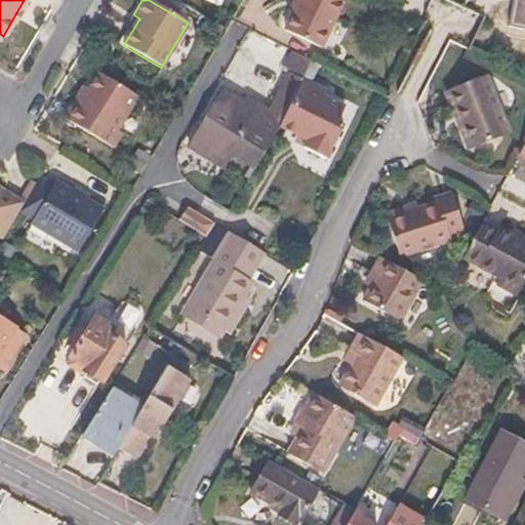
[(300,0),(301,0),(286,29),(319,45),(341,0),(300,0)]
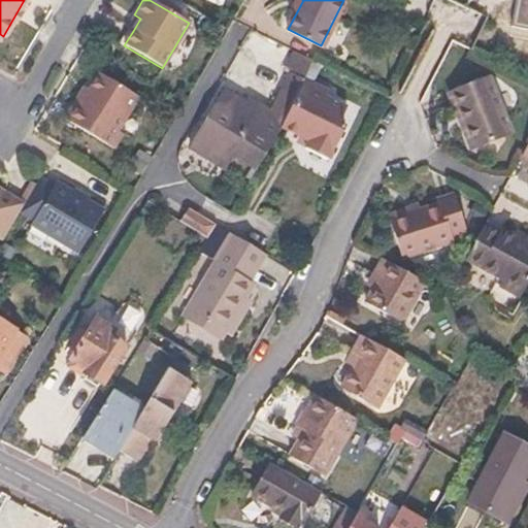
[(140,19),(134,14),(127,28),(133,31),(140,19)]
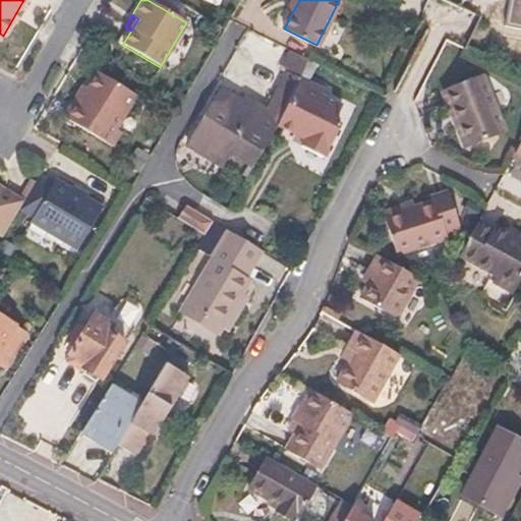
[(327,87),(302,74),(278,122),(311,138),(308,145),(328,155),(346,119),(339,116),(346,104),(324,93),(327,87)]
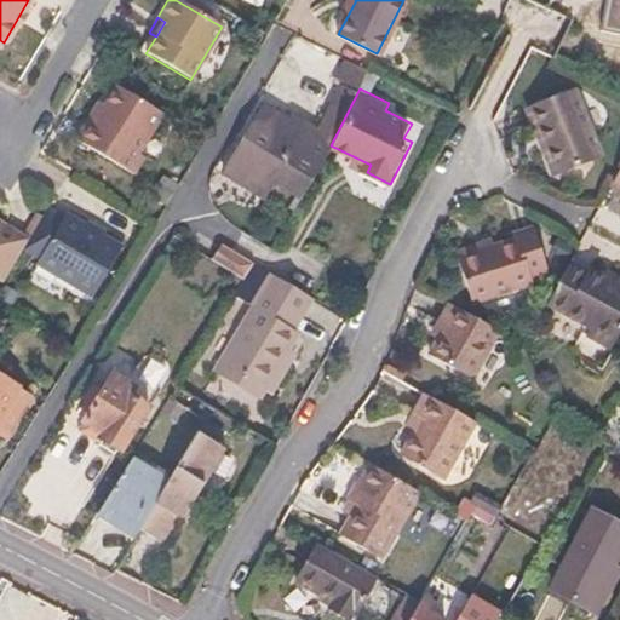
[(103,127),(95,124),(81,147),(136,179),(147,159),(139,155),(162,115),(124,91),(110,114),(103,127)]
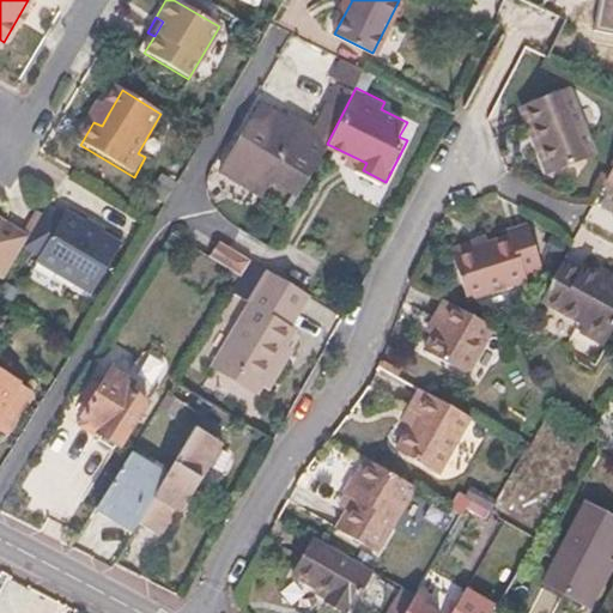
[(565,91),(521,109),(534,140),(530,141),(545,175),(593,155),(565,91)]
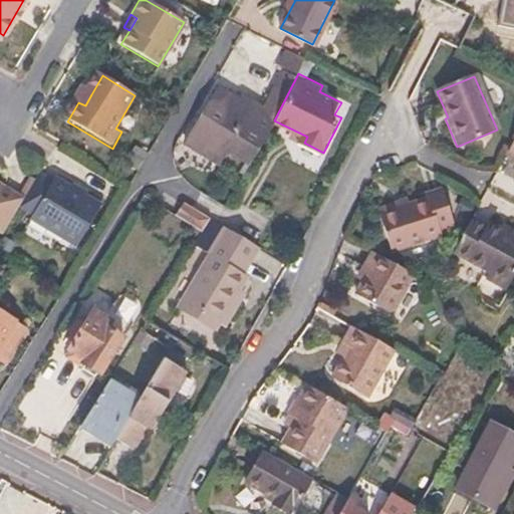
[(193,125),(197,127),(224,145),(249,162),(270,132),(269,131),(236,108),(243,97),(222,83),(193,125)]
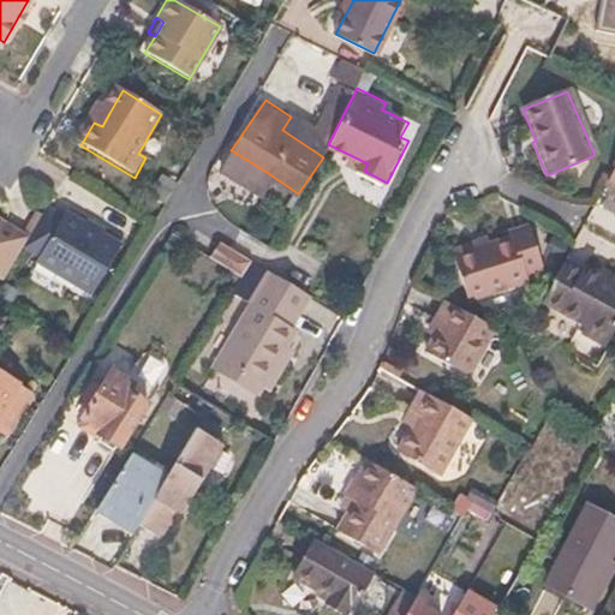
[(109,113),(102,108),(94,123),(102,126),(109,113)]
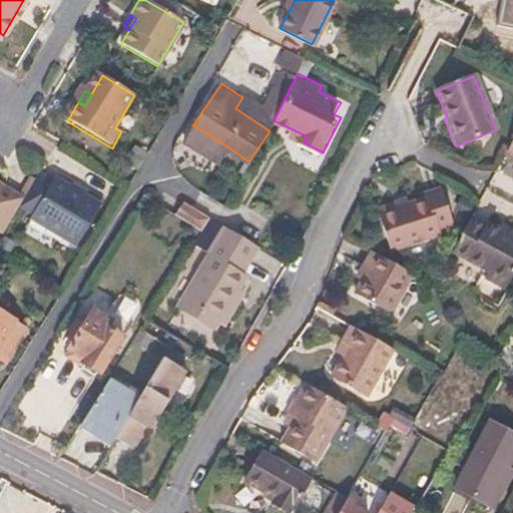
[(196,127),(188,140),(215,157),(223,144),(196,127)]
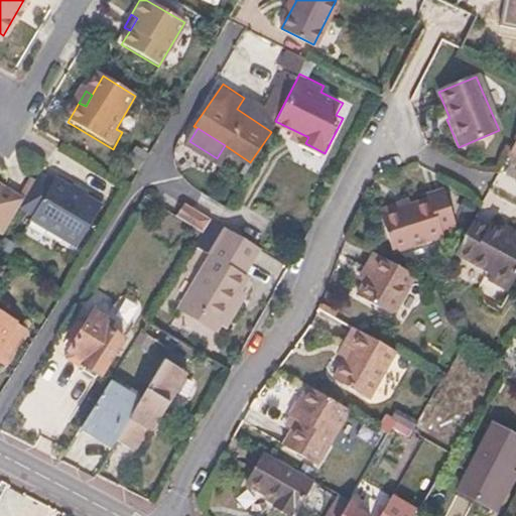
[(33,178),(22,198),(17,206),(32,214),(29,219),(76,246),(101,206),(54,177),(52,181),(36,172),(33,178)]
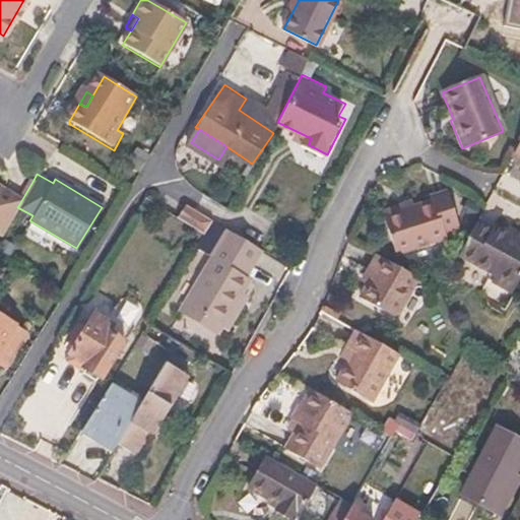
[(0,223),(6,228),(17,207),(22,199),(0,186),(0,223)]
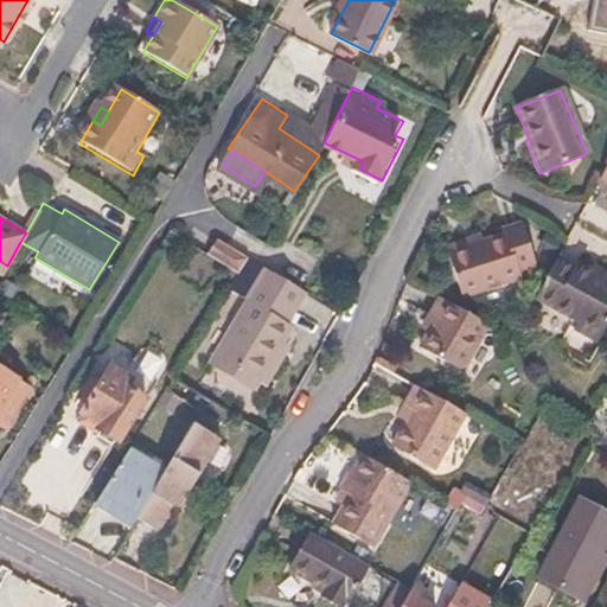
[(481,242),(451,253),(464,296),(522,279),(521,273),(536,268),(522,225),(508,230),(509,234),(481,242)]
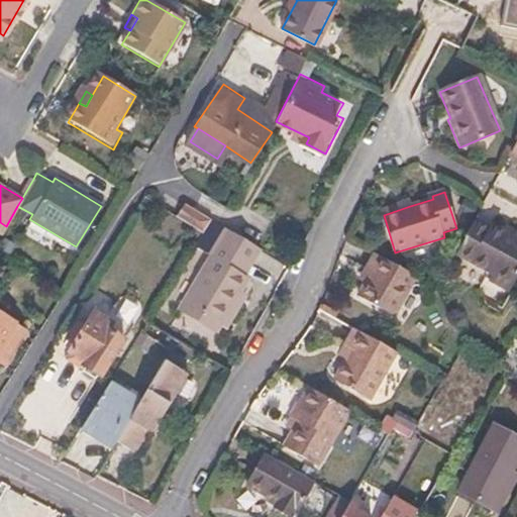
[(410,206),(408,199),(381,207),(384,215),(410,206)]
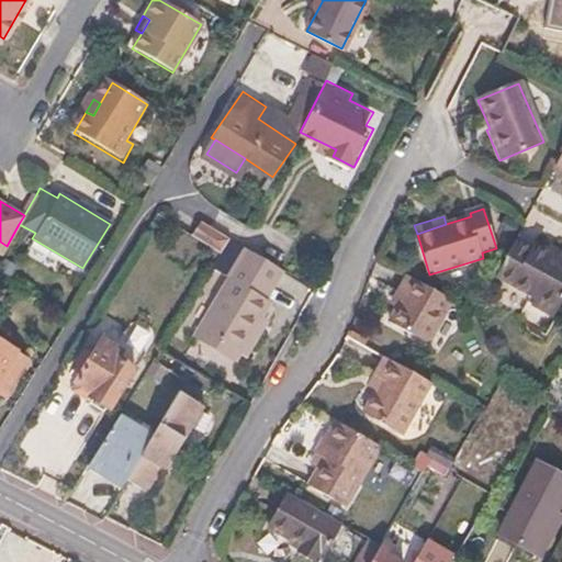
[(205,224),(197,217),(187,233),(216,250),(226,236),(205,224)]
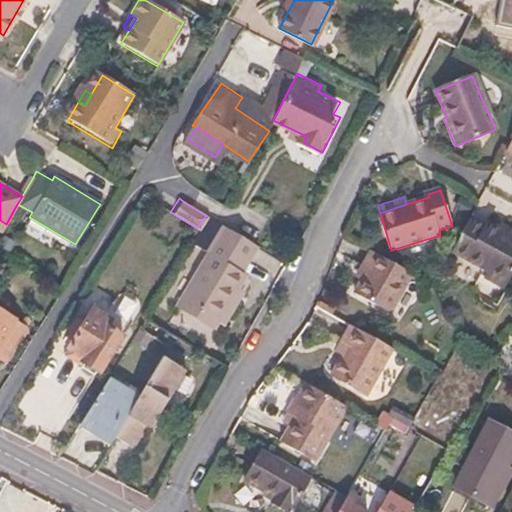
[(485,227),(470,219),(454,250),(490,270),(486,277),(505,288),(511,276),(511,229),(511,230),(509,235),(487,223),(485,227)]
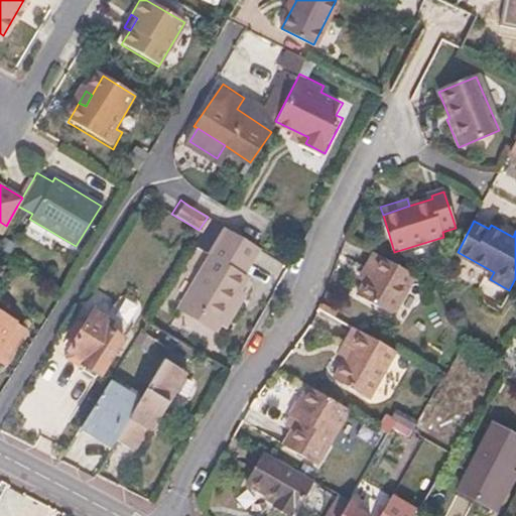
[(205,251),(210,255),(182,300),(218,321),(239,288),(246,276),(240,272),(250,257),(247,255),(253,245),(221,225),(205,251)]
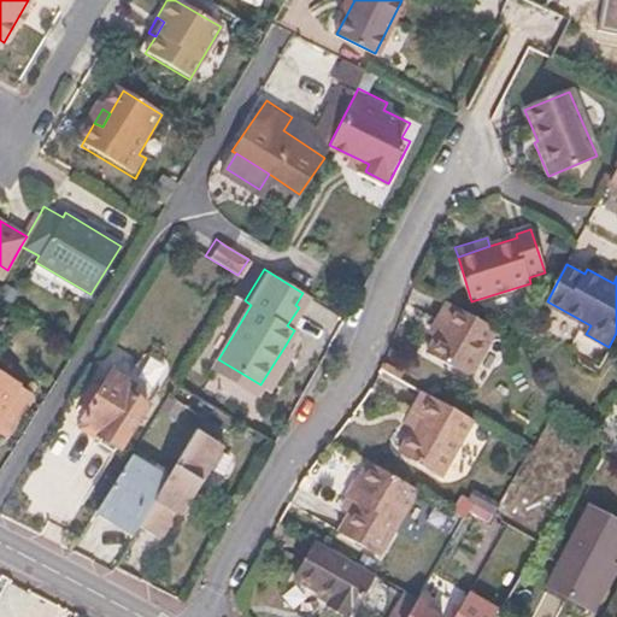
[(444,328),(436,340),(424,362),(466,383),(497,331),(447,304),(435,323),(444,328)]
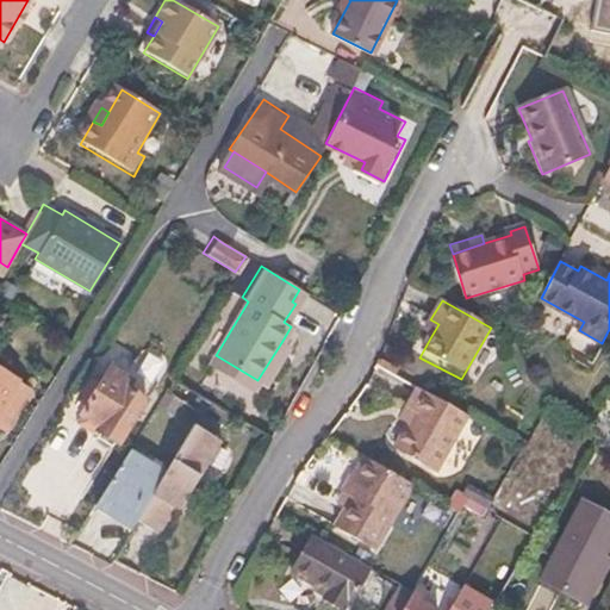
[(439,324),(430,319),(424,331),(431,336),(439,324)]
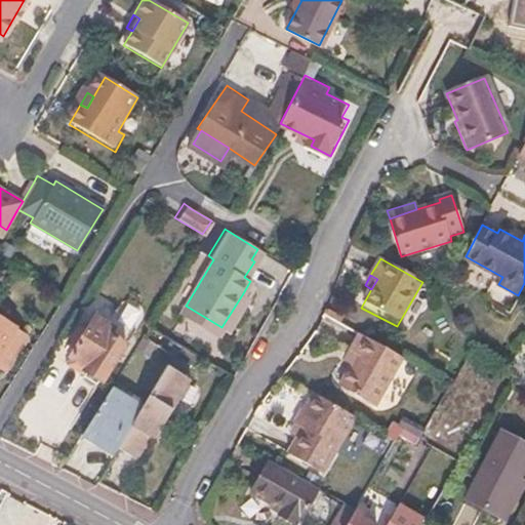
[(485,301),(507,315),(516,299),(495,286),(485,301)]
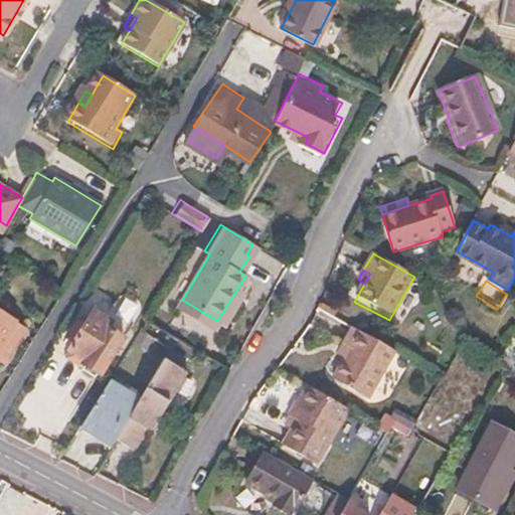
[(243,291),(238,288),(217,321),(223,325),(243,291)]
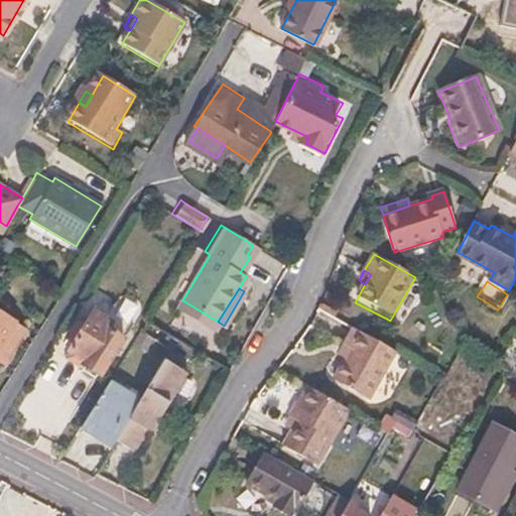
[(182,300),(178,306),(214,328),(218,321),(182,300)]
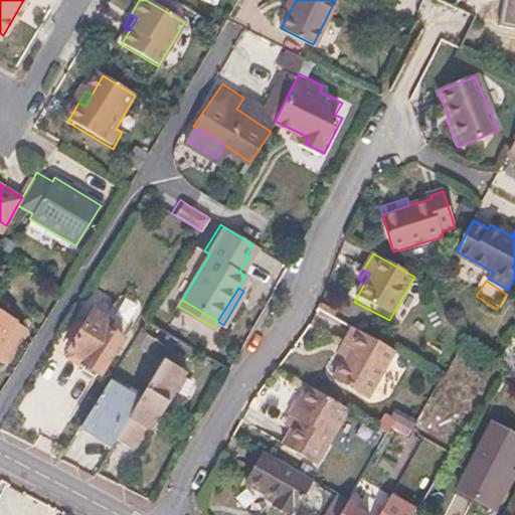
[(113,318),(94,307),(68,347),(88,358),(86,361),(103,371),(123,337),(107,327),(113,318)]
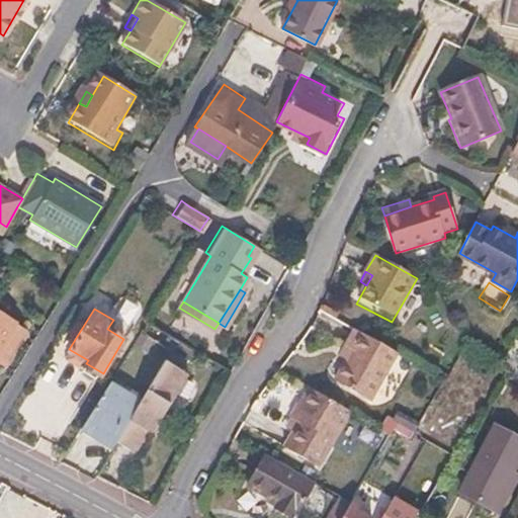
[(26,329),(0,313),(0,352),(8,357),(26,329)]
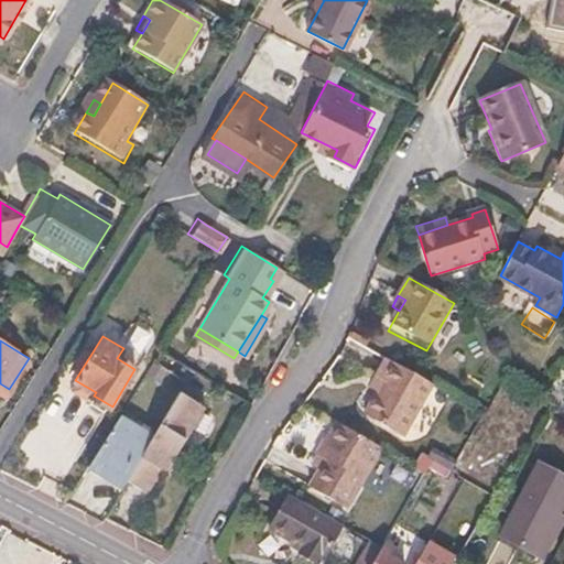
[(388,383),(399,389),(392,400),(389,398),(379,416),(418,438),(444,391),(398,365),(388,383)]
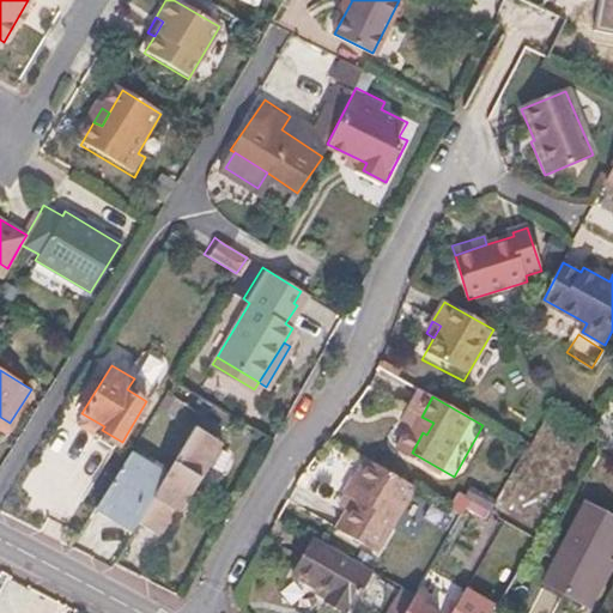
[(434,423),(422,417),(416,429),(423,432),(426,435),(434,423)]
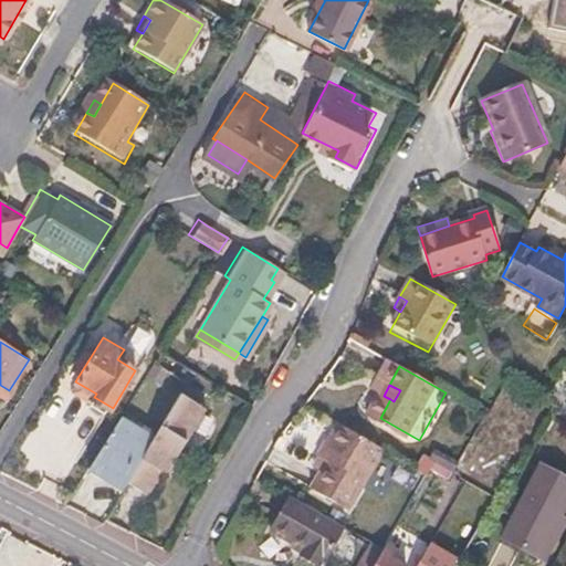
[(203,395),(190,386),(184,396),(197,405),(203,395)]
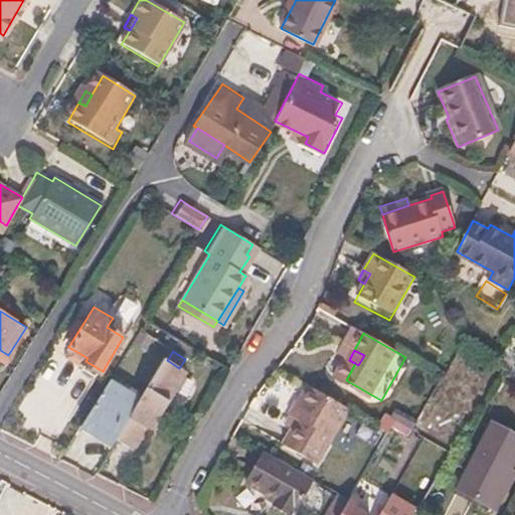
[(139,398),(114,440),(133,453),(147,430),(151,432),(162,412),(167,404),(186,373),(163,359),(139,398)]
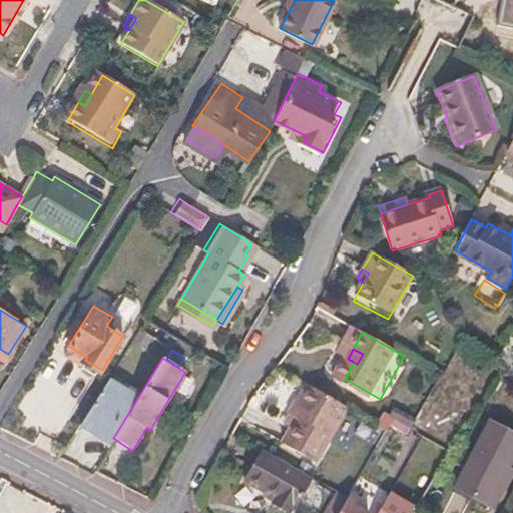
[(138,397),(110,380),(82,425),(110,442),(113,438),(138,397)]
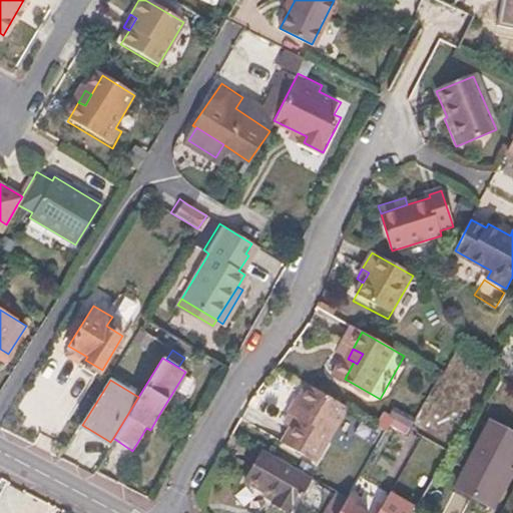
[(294,404),(302,408),(295,420),(283,441),(317,460),(348,407),(305,383),(294,404)]
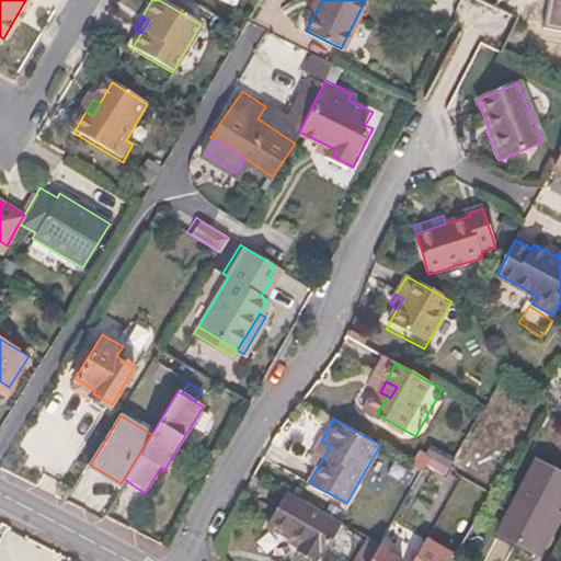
[(330,446),(321,442),(313,455),(322,459),(330,446)]
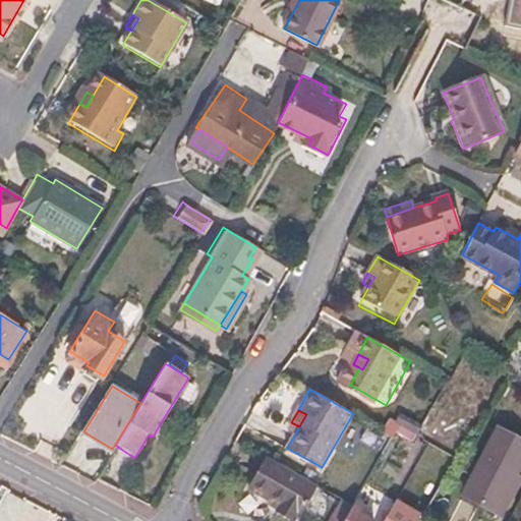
[(520,464),(520,442),(498,429),(464,491),(498,509),(520,464)]
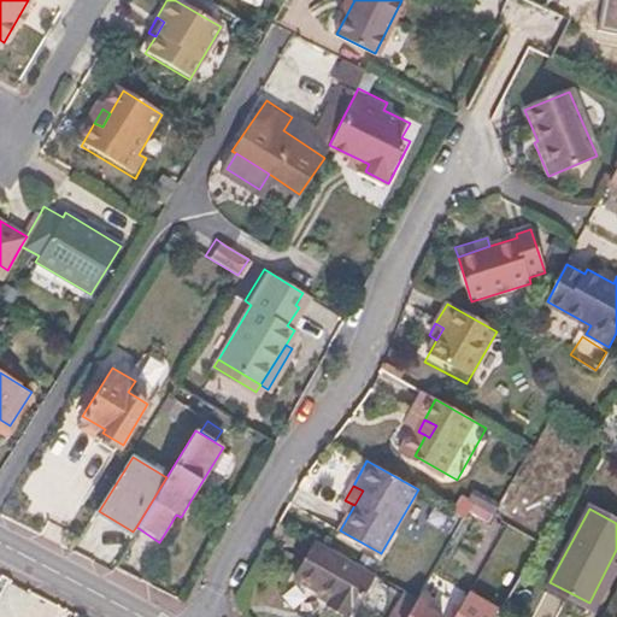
[(376,571),(315,536),(294,575),(316,587),(333,595),(331,598),(350,607),(351,605),(356,607),(376,571)]
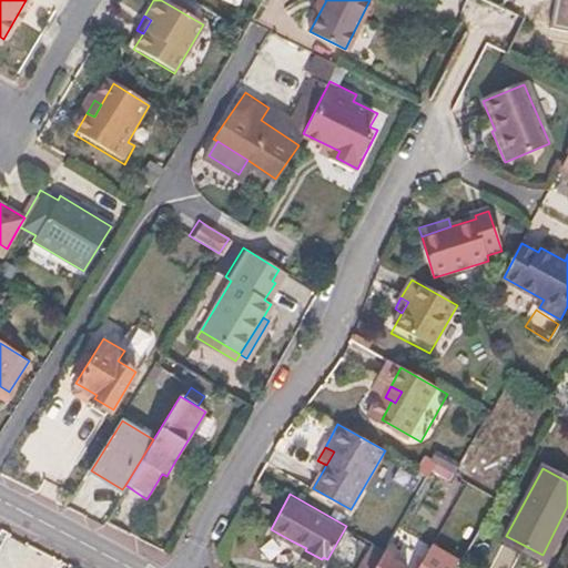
[(291,540),(288,546),(303,554),(305,550),(306,548),(291,540)]
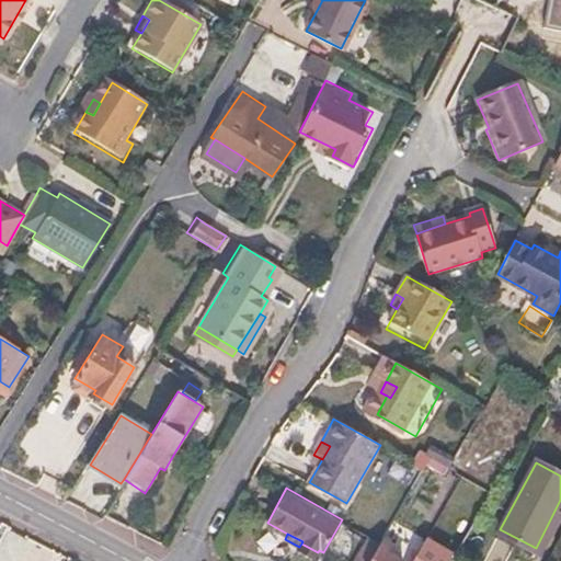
[(457,550),(441,540),(428,560),(450,560),(455,556),(457,550)]
